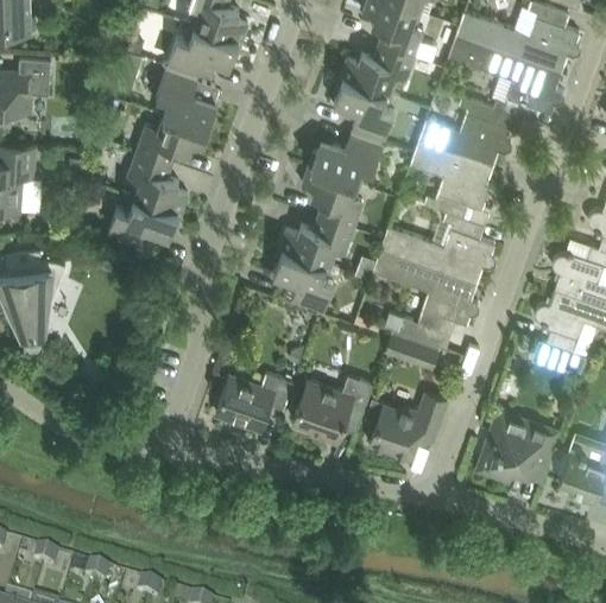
[(0,36),(2,37),(30,36),(30,33),(35,30),(33,19),(29,17),(27,0),(0,0),(0,36)]
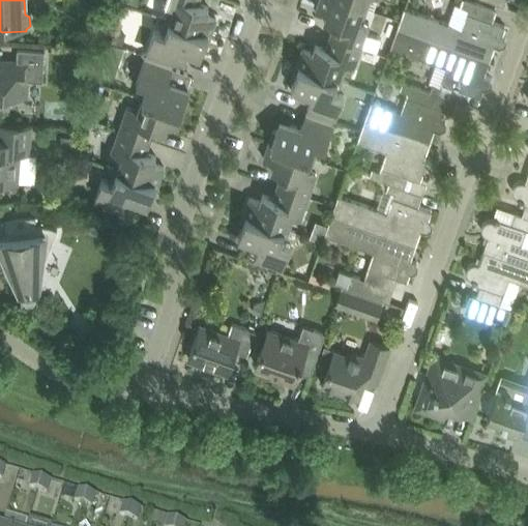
[(164,0),(163,6),(168,8),(164,22),(209,37),(215,21),(204,18),(207,10),(196,6),(198,0),(164,0)]
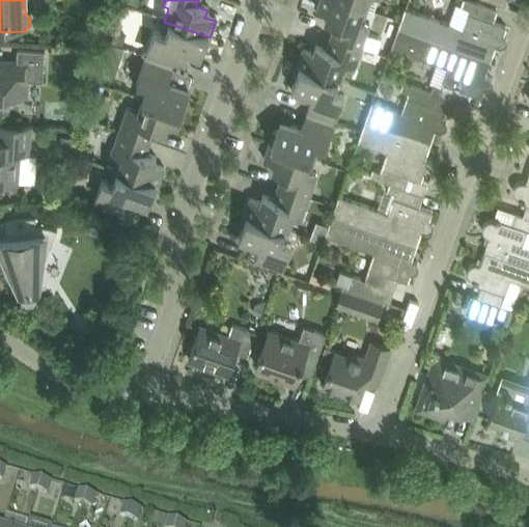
[(360,50),(368,27),(358,24),(362,10),(331,0),(319,0),(315,12),(326,17),(324,23),(334,27),(330,39),(360,50)]
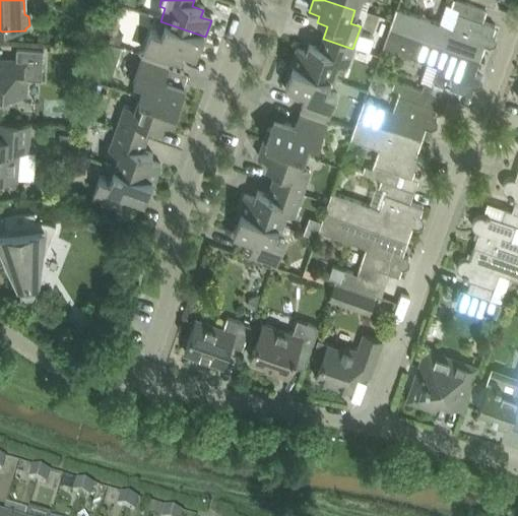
[(324,0),(354,10),(365,14),(370,1),(370,0),(324,0)]
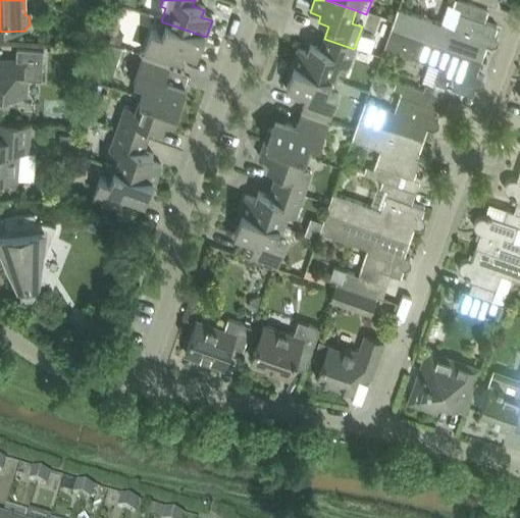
[(495,9),(498,0),(497,0),(484,0),(483,4),(495,9)]
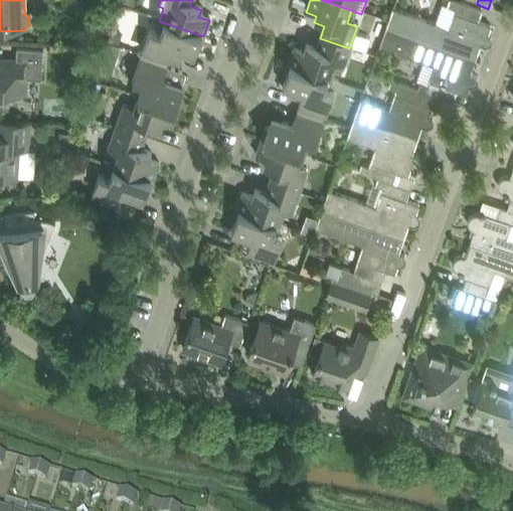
[(486,36),(490,28),(477,23),(481,12),(449,1),(446,8),(454,11),(447,30),(391,11),(384,30),(474,61),(479,47),(485,49),(489,38),(486,36)]
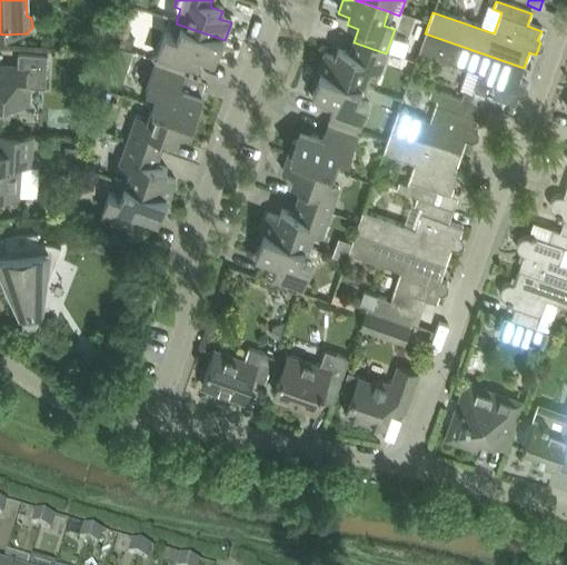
[(165,35),(156,59),(165,62),(186,70),(194,73),(199,59),(214,65),(218,52),(220,53),(225,40),(176,23),(171,37),(165,35)]
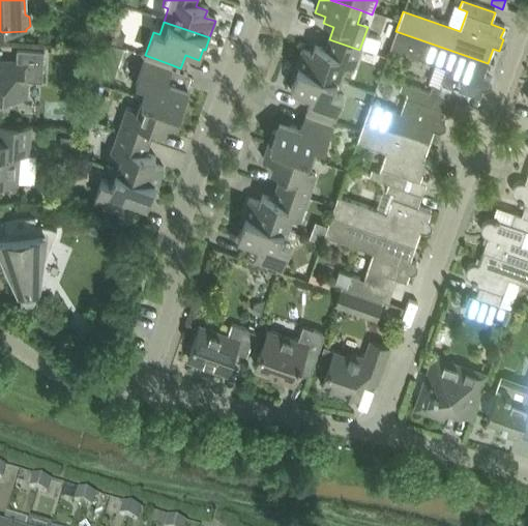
[(485,92),(489,81),(482,78),(488,63),(396,31),(389,51),(445,70),(439,90),(431,87),(429,94),(429,95),(434,97),(461,107),(466,95),(478,99),(481,91),(485,92)]
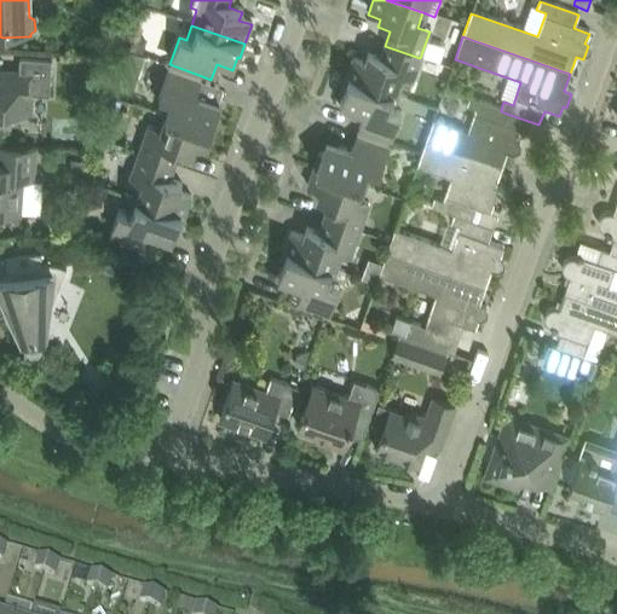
[(133,39),(128,51),(140,54),(144,46),(142,41),(133,39)]
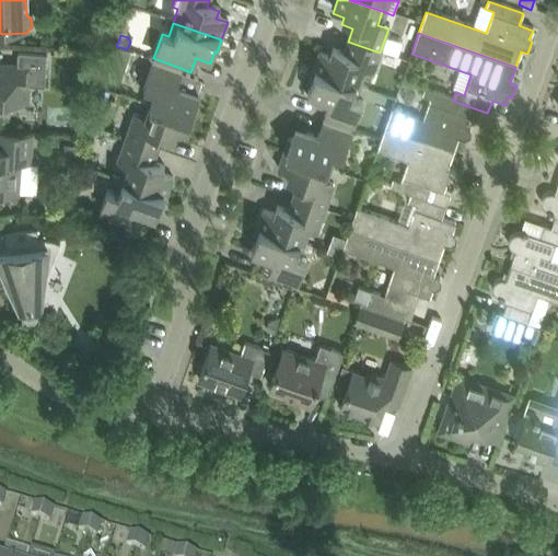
[(371,77),(380,53),(348,42),(343,55),(332,50),(329,58),(318,54),(312,71),(356,87),(360,73),(371,77)]
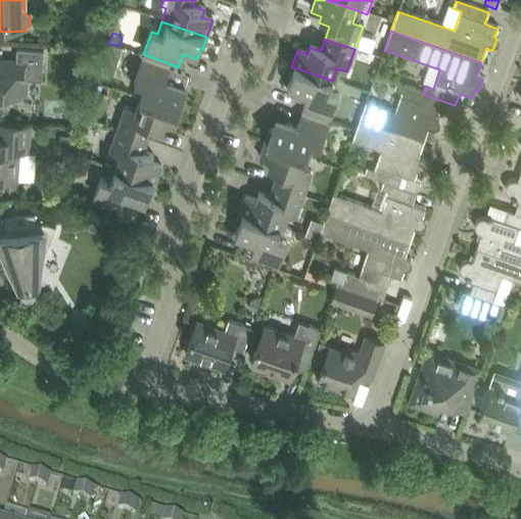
[(108,46),(104,57),(117,61),(121,50),(108,46)]
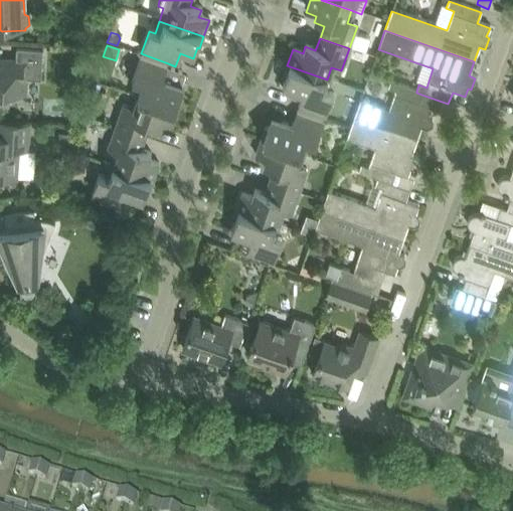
[(0,106),(8,106),(9,96),(23,97),(24,80),(40,81),(41,52),(35,51),(15,50),(14,63),(0,62),(0,106)]
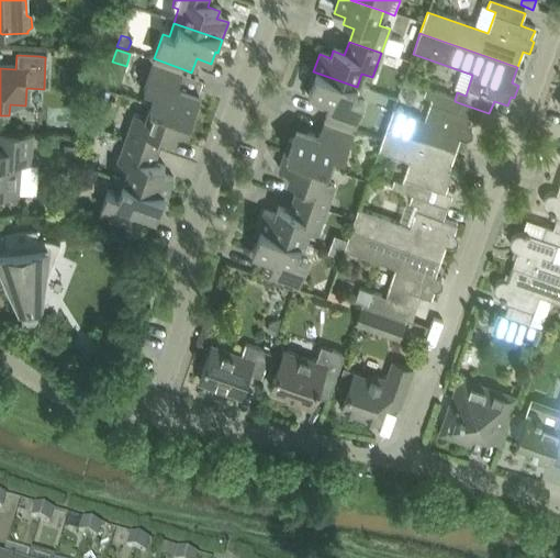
[(152,65),(143,90),(149,92),(144,105),(192,123),(198,110),(194,109),(199,97),(177,89),(181,76),(160,68),(152,65)]
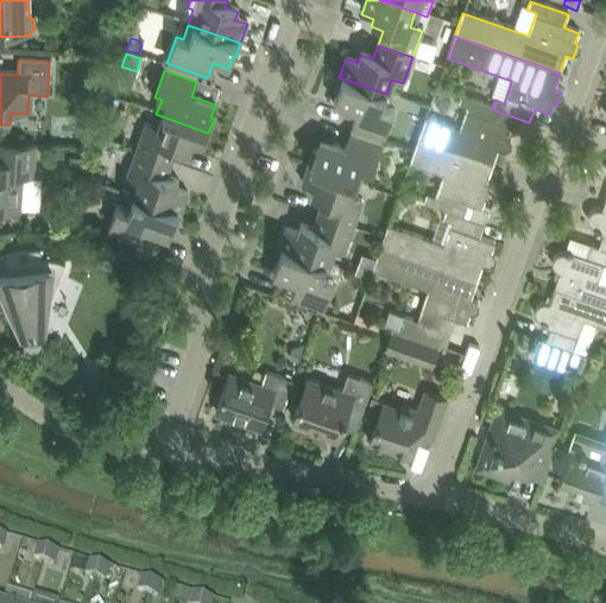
[(384,140),(392,113),(380,109),(386,94),(339,77),(334,91),(336,93),(332,106),(357,114),(351,128),(373,137),(384,140)]
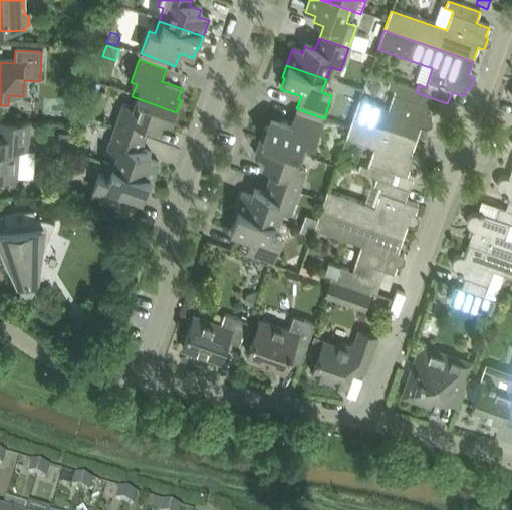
[(427,117),(430,110),(417,104),(421,94),(416,92),(416,91),(389,82),(387,89),(394,92),(388,111),(358,101),(352,120),(415,143),(420,129),(426,131),(430,119),(427,117)]
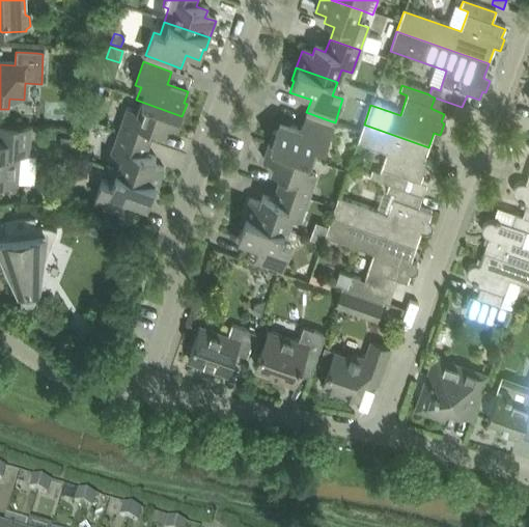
[(126,110),(118,133),(148,144),(152,132),(163,136),(166,129),(176,132),(182,116),(136,100),(132,112),(126,110)]
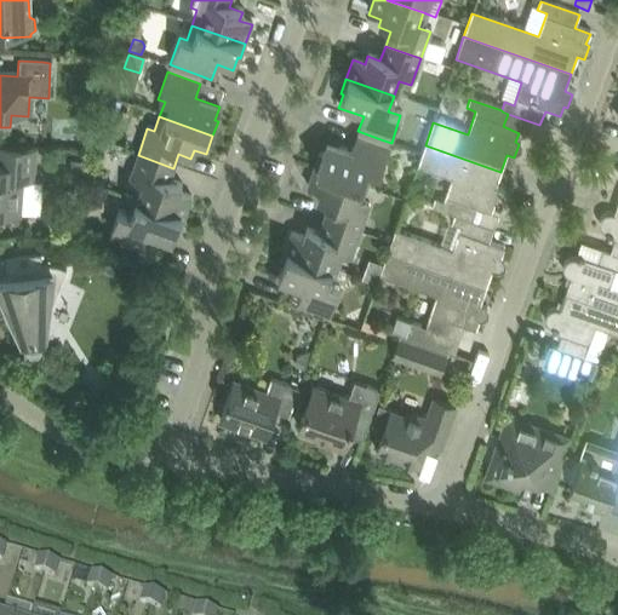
[(379,177),(389,149),(378,145),(355,138),(350,153),(326,144),(321,157),(319,156),(313,171),(361,188),(366,172),(379,177)]
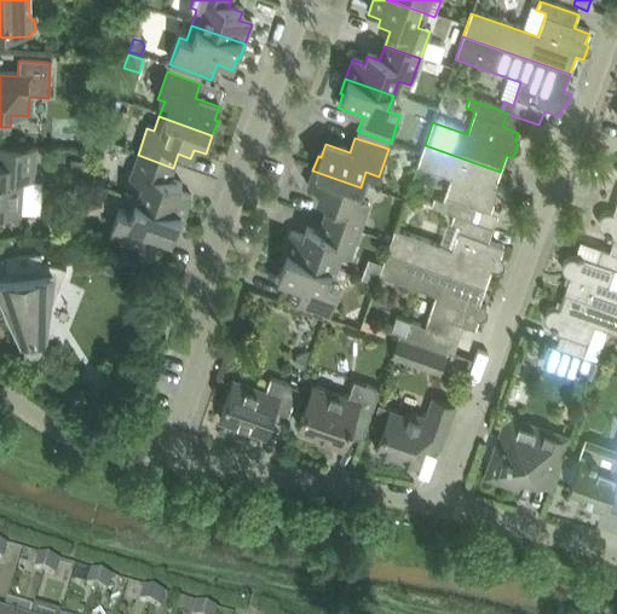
[(496,206),(501,192),(494,190),(500,172),(425,145),(416,168),(450,180),(443,203),(433,200),(430,209),(453,216),(468,222),(473,209),(489,214),(492,204),(496,206)]
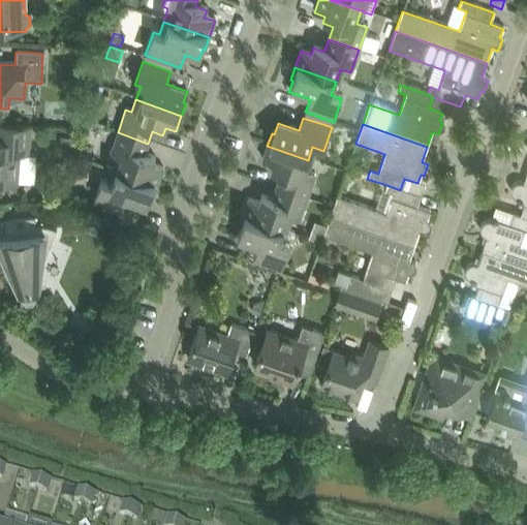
[(28,156),(30,129),(0,126),(0,129),(3,130),(2,144),(0,143),(0,184),(17,186),(19,155),(28,156)]
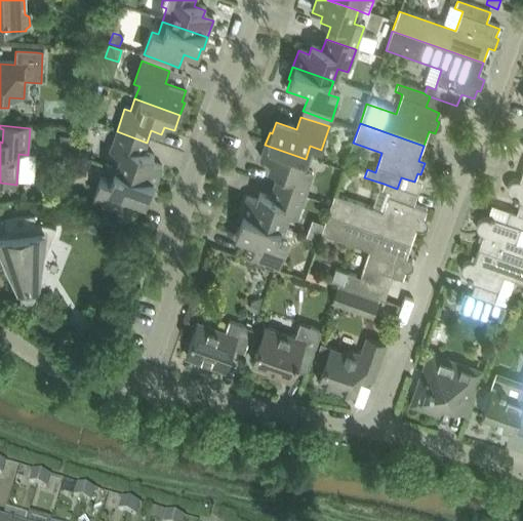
[(117,131),(109,155),(114,157),(110,169),(155,186),(161,169),(151,165),(153,158),(143,155),(147,143),(117,131)]
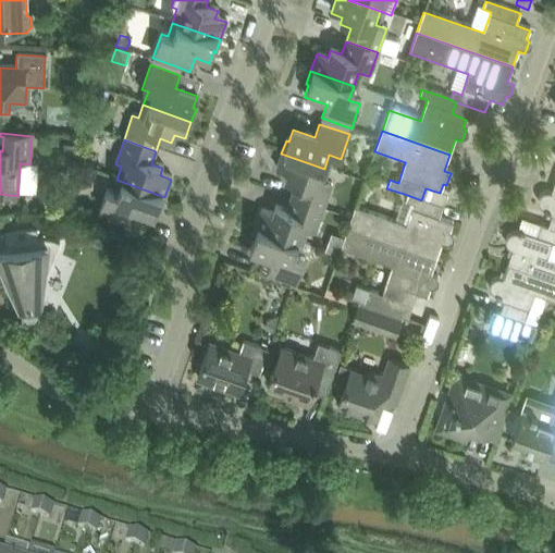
[(322,210),(331,186),(320,182),(324,169),(281,154),(275,171),(286,174),(284,182),(295,186),(290,199),(322,210)]
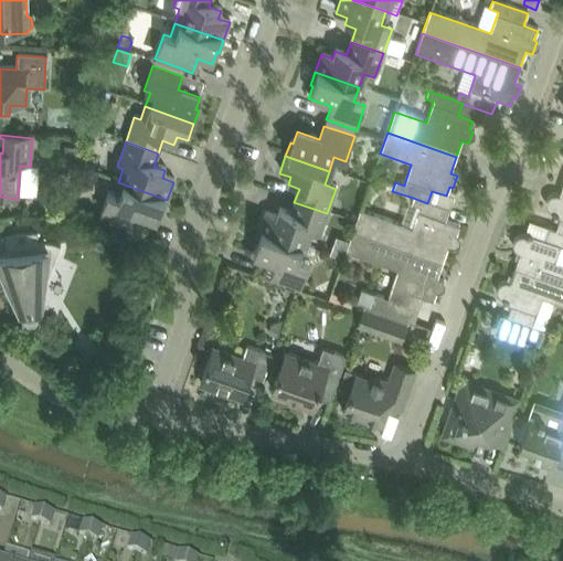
[(107,194),(98,219),(107,222),(128,230),(134,215),(156,224),(160,212),(162,213),(167,200),(118,182),(114,197),(107,194)]
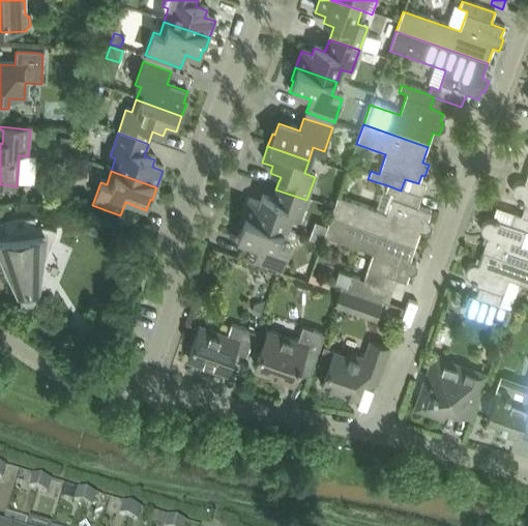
[(527,172),(524,185),(522,185),(521,184),(519,184),(518,185),(516,185),(515,186),(514,187),(512,188),(511,191),(511,192),(511,194),(511,195),(511,197),(512,198),(514,199),(515,200),(517,201),(518,201),(517,204),(524,207),(521,217),(527,220),(527,172)]
